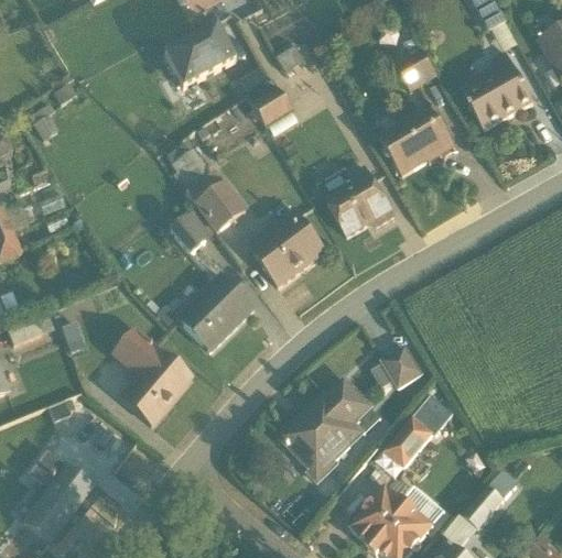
[(519,44),(493,0),(472,0),(489,31),(492,30),(505,53),(519,44)]
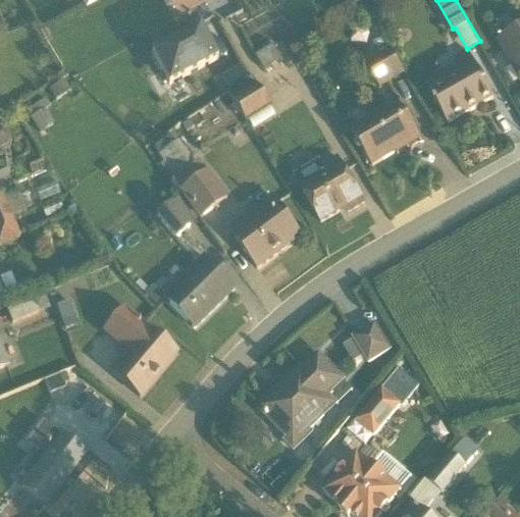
[(218,56),(199,20),(182,30),(183,33),(151,50),(169,83),(218,56)]
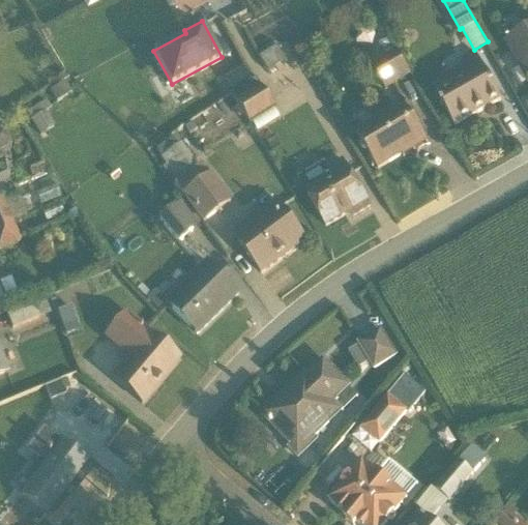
[(527,25),(505,38),(520,65),(512,69),(521,85),(527,81),(527,25)]
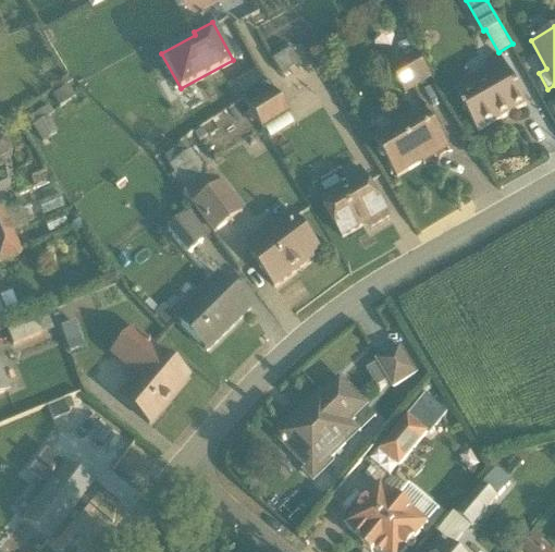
[(291,46),(272,58),(281,71),(299,60),(291,46)]
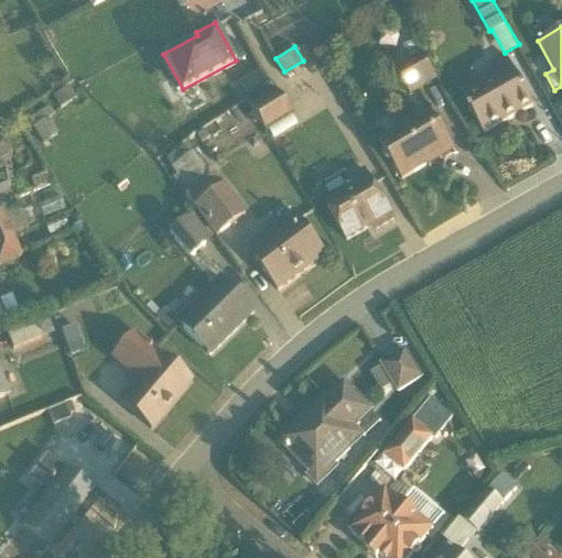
[(422,51),(397,64),(412,91),(438,78),(422,51)]
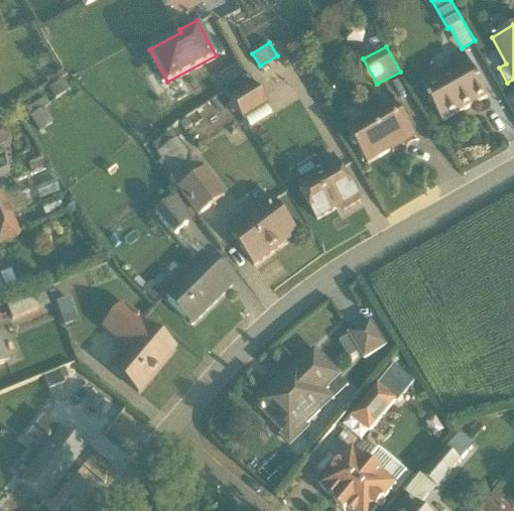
[(444,120),(489,94),(463,48),(451,55),(455,60),(421,80),(444,120)]
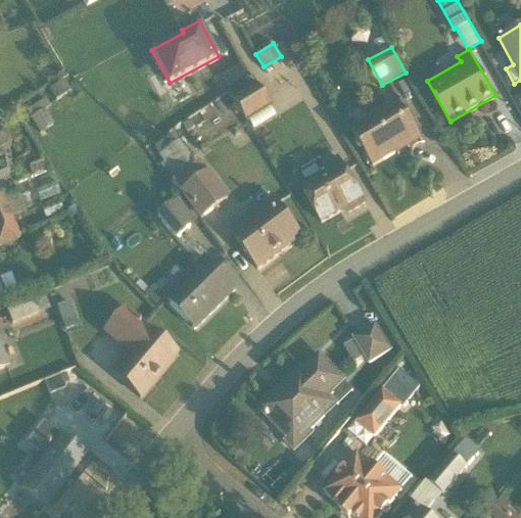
[(252,74),(228,88),(253,128),(277,114),(252,74)]
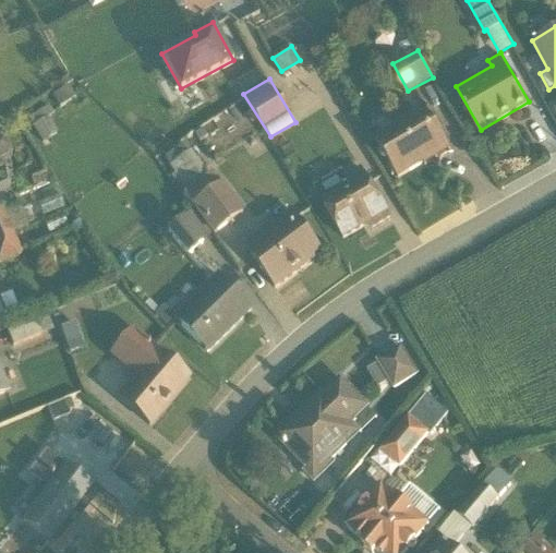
[(75,96),(68,83),(52,92),(60,105),(75,96)]
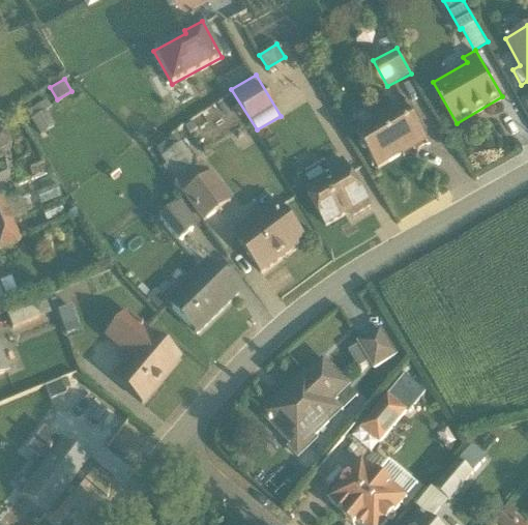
[(41,132),(55,123),(47,110),(53,106),(47,97),(27,110),(41,132)]
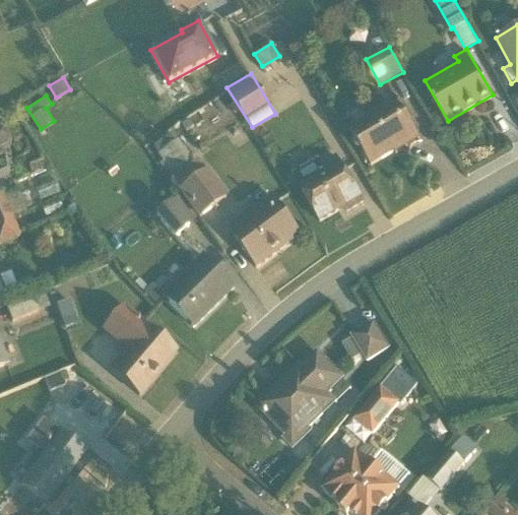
[(417,134),(395,99),(349,126),(371,163),(417,134)]
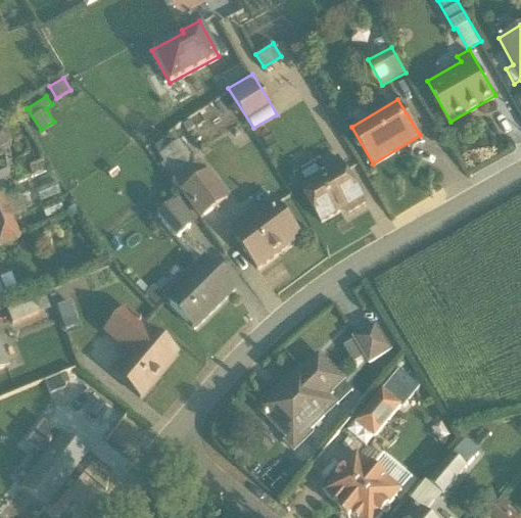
[(179,139),(173,132),(155,144),(161,152),(159,154),(163,159),(160,162),(201,218),(229,197),(207,170),(206,171),(199,160),(197,161),(181,139),(179,139)]
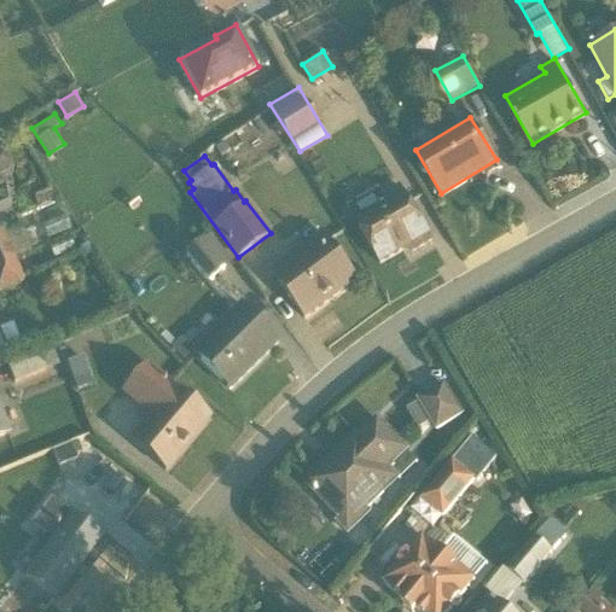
[(376,188),(349,205),(381,258),(410,242),(414,249),(434,238),(400,181),(379,193),(376,188)]
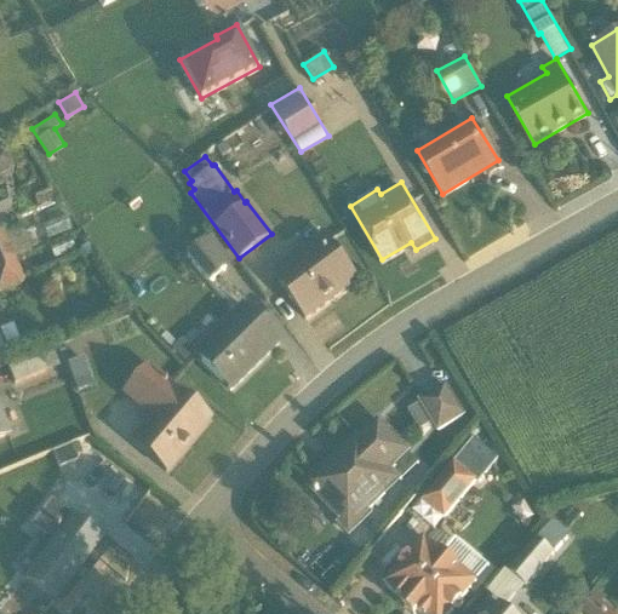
[(72,225),(67,213),(44,223),(49,235),(72,225)]
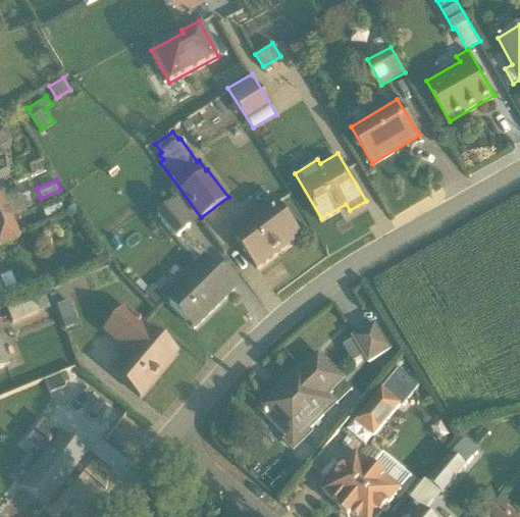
[(27,191),(20,193),(19,191),(5,197),(4,192),(0,193),(0,219),(17,213),(27,209),(24,204),(32,201),(27,191)]
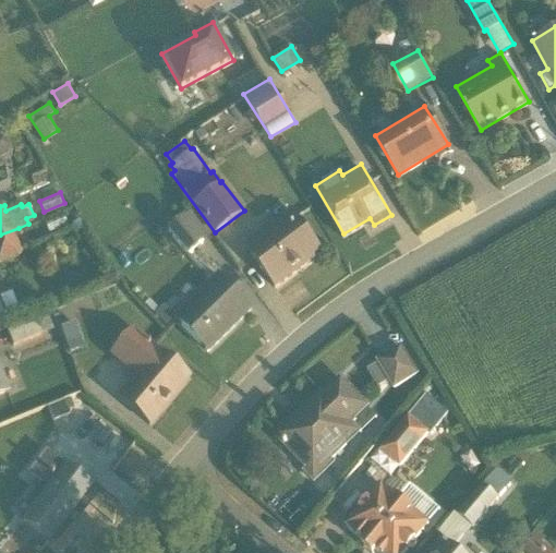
[(277,284),(324,249),(292,207),(245,242),(277,284)]
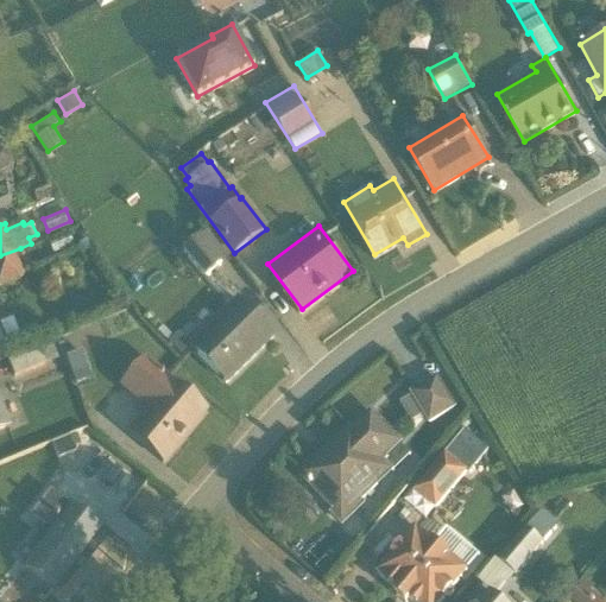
[(231,252),(210,227),(182,249),(206,276),(231,252)]
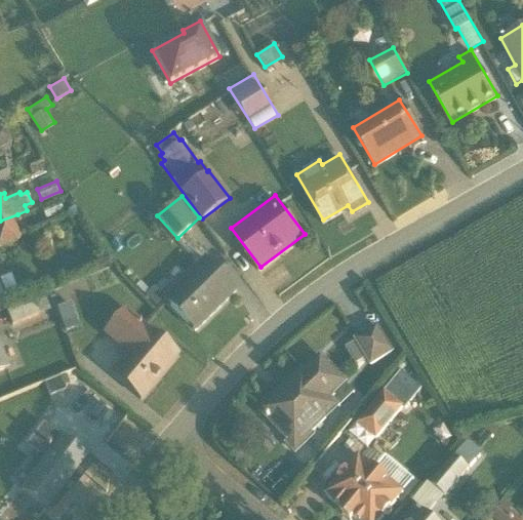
[(63,209),(59,201),(43,207),(46,215),(63,209)]
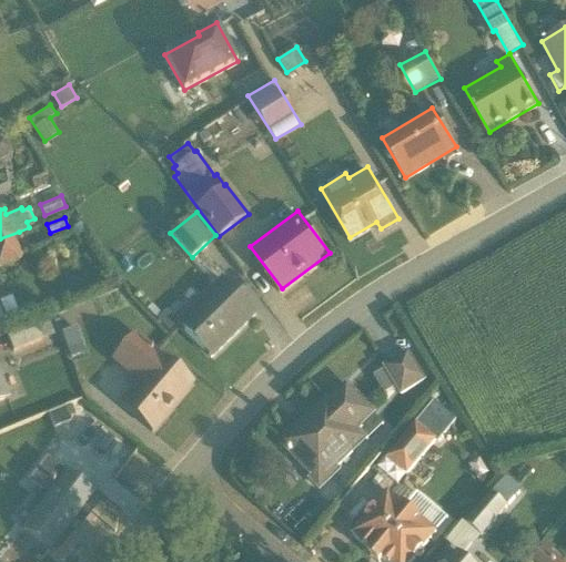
[(26,245),(19,232),(0,238),(0,263),(23,254),(21,247),(26,245)]
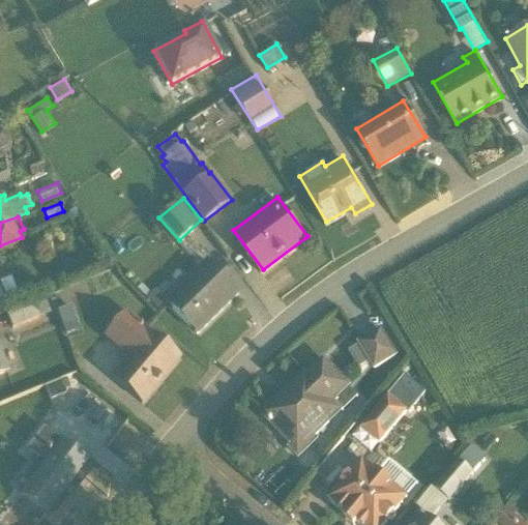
[(199,330),(239,290),(205,257),(166,298),(199,330)]
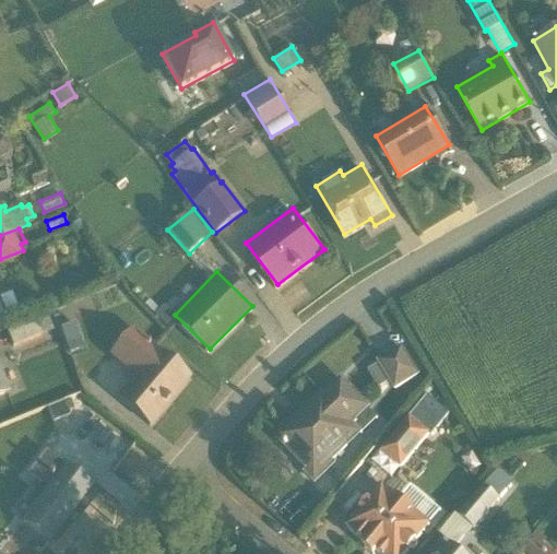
[(47,313),(8,328),(14,344),(54,328),(47,313)]
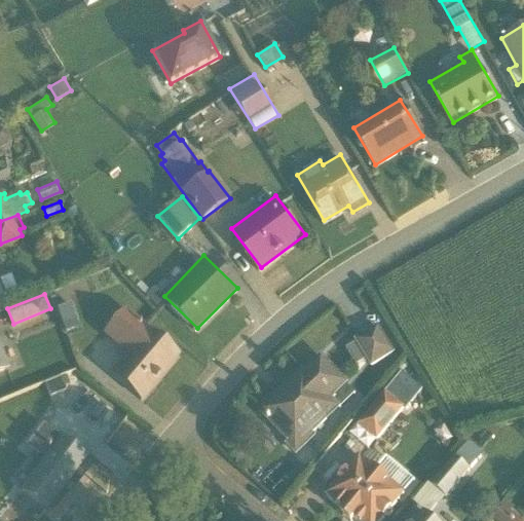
[(58,306),(66,330),(78,326),(70,302),(58,306)]
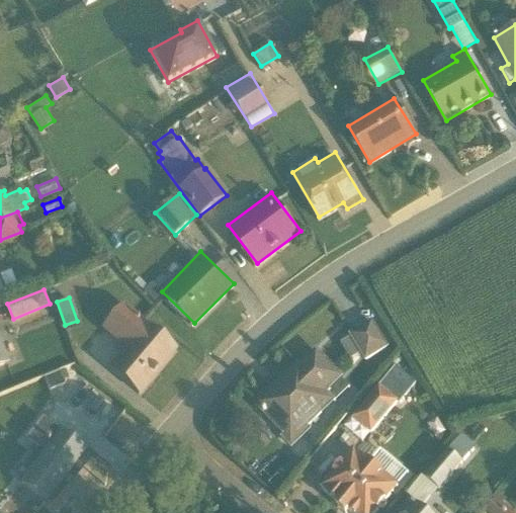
[(176,348),(124,304),(103,328),(125,348),(110,366),(139,391),(176,348)]
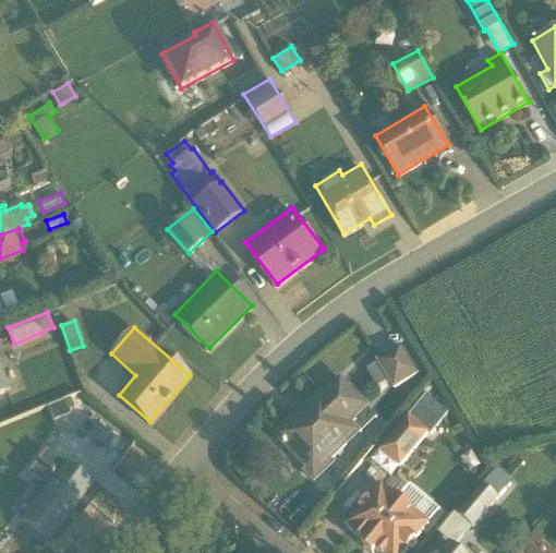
[(401,344),(378,358),(396,387),(419,373),(401,344)]
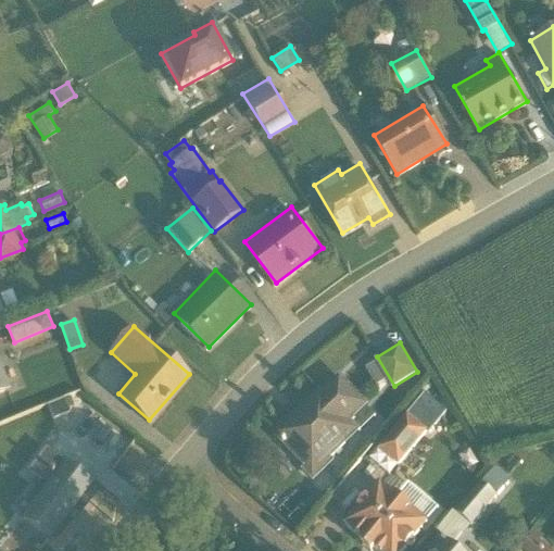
[(0,362),(0,388),(10,385),(0,362)]
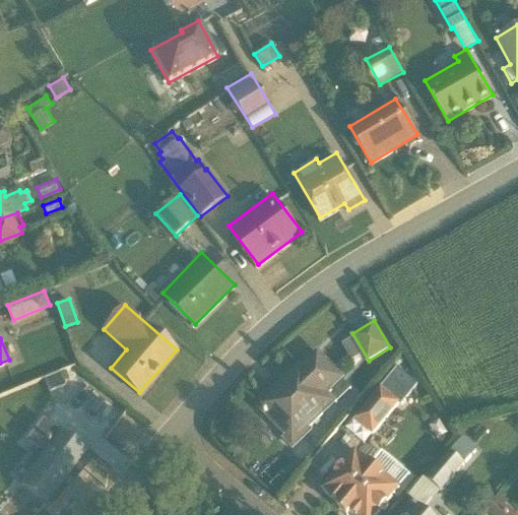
[(352,386),(319,350),(303,366),(301,364),(258,404),(285,434),(303,417),(311,426),(352,386)]
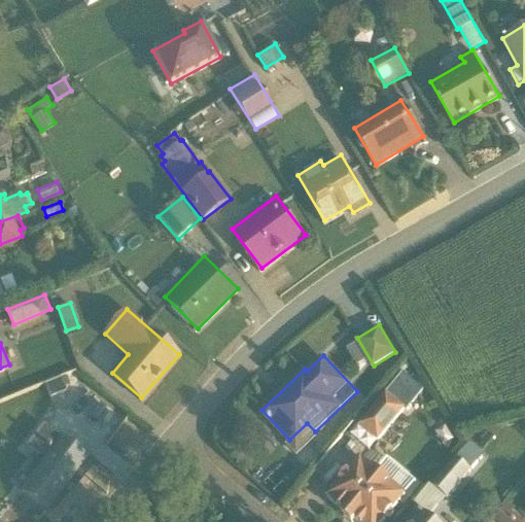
[(61,376),(45,382),(50,394),(66,388),(61,376)]
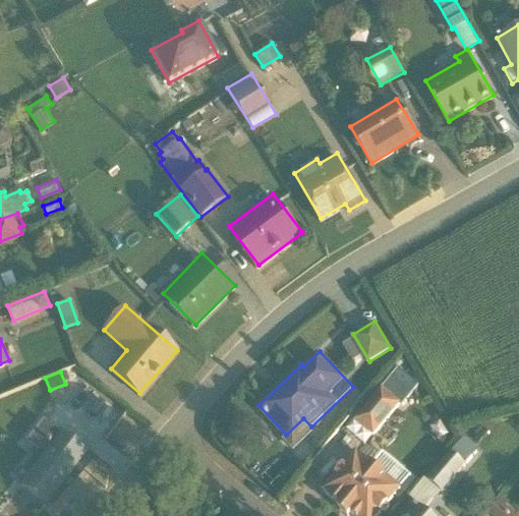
[(412,389),(394,374),(356,419),(375,435),(412,389)]
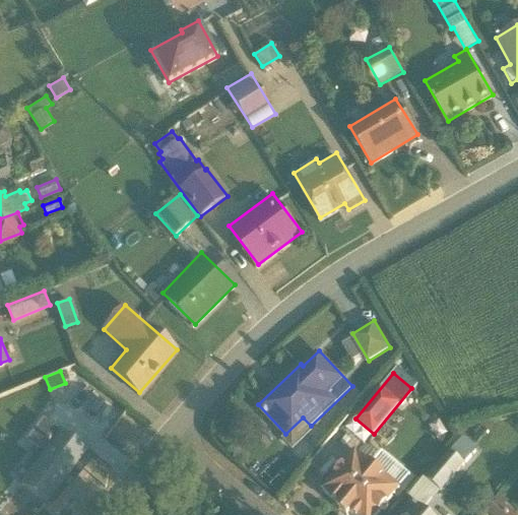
[(49,499),(53,502),(66,485),(61,483),(63,479),(58,475),(64,468),(76,477),(76,474),(91,454),(43,417),(26,439),(41,451),(28,465),(31,468),(21,481),(46,501),(49,499)]
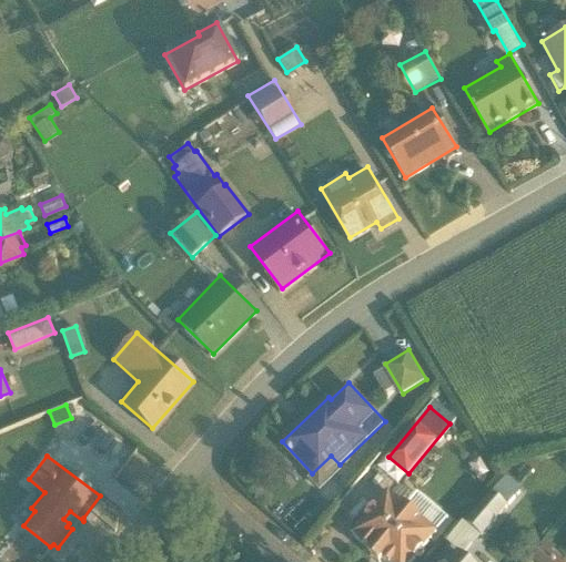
[(388,489),(353,534),(386,561),(413,561),(440,530),(388,489)]
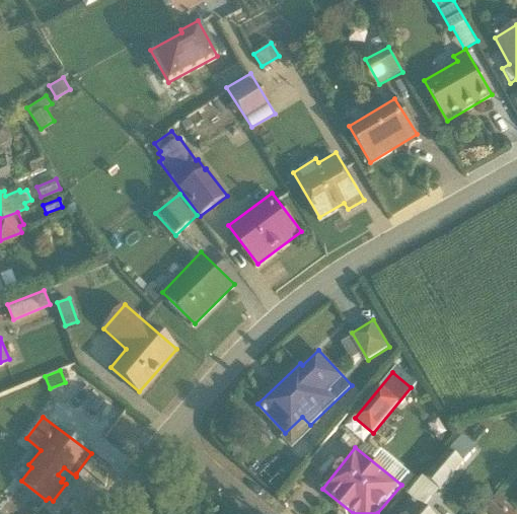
[(464,462),(450,450),(426,478),(440,490),(464,462)]
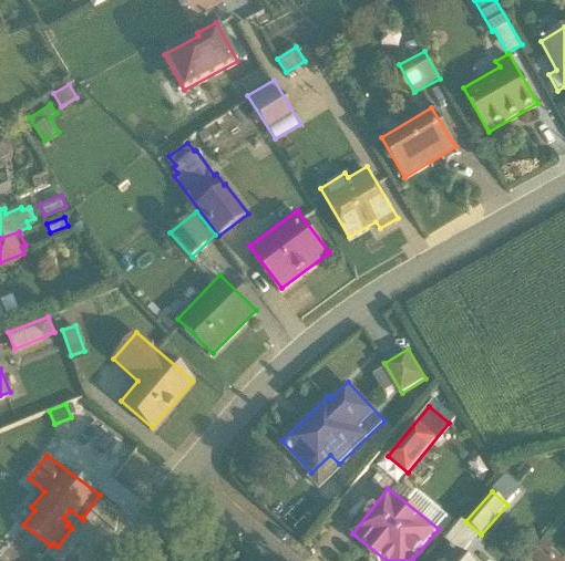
[(564,558),(545,543),(533,559),(535,560),(564,560),(564,558)]
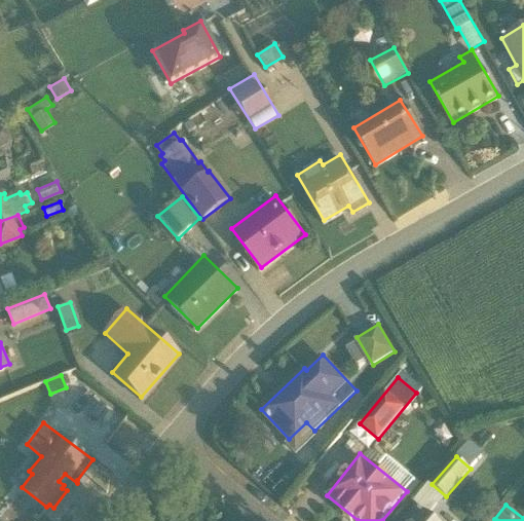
[(439,520),(425,509),(414,520),(439,520)]
